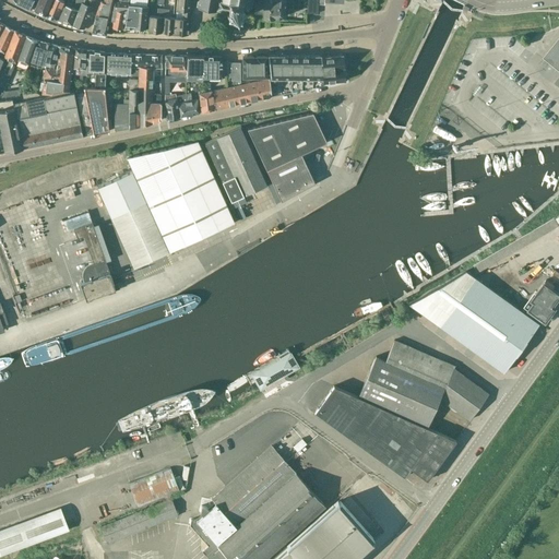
[(35,0),(12,0),(31,9),(35,0)]
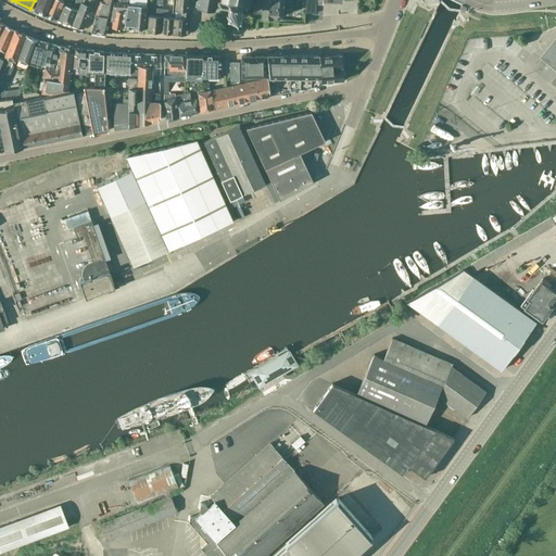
[(37,0),(33,11),(45,15),(50,0),(37,0)]
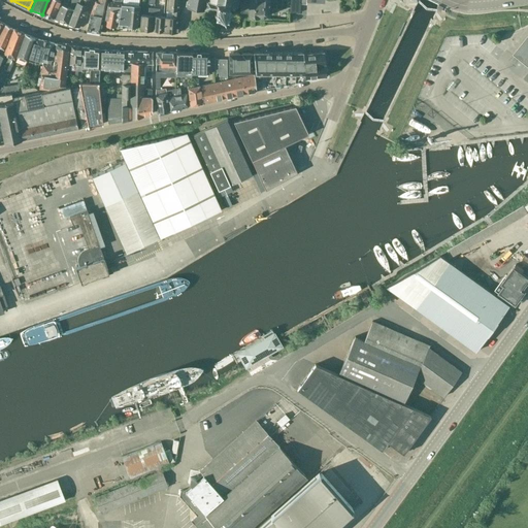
[(53,19),(60,0),(47,0),(42,14),(53,19)]
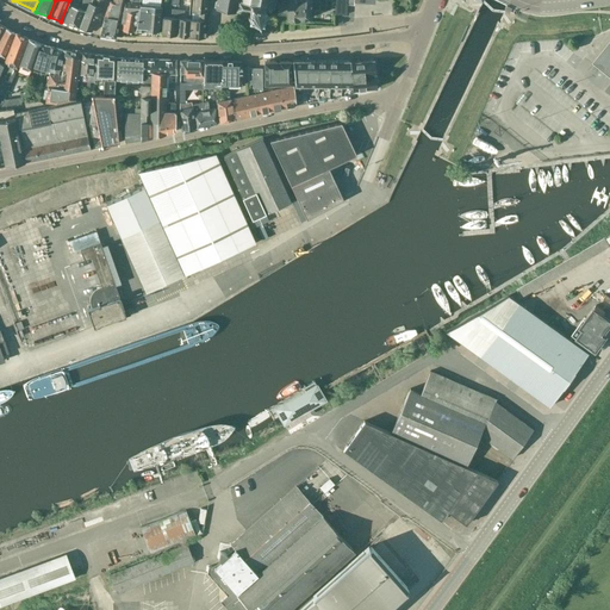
[(82,10),(85,11),(88,2),(99,6),(101,0),(82,0),(85,1),(82,10)]
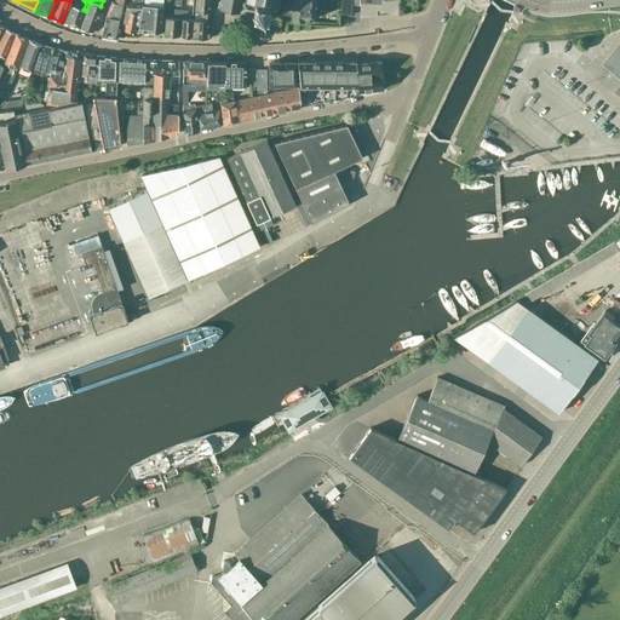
[(114,0),(114,3),(112,1),(107,13),(102,35),(116,39),(122,11),(124,4),(125,0),(114,0)]
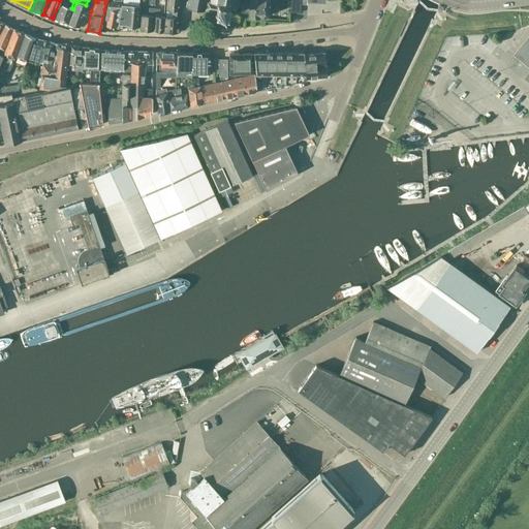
[(166,0),(166,9),(174,10),(179,11),(180,0),(166,0)]
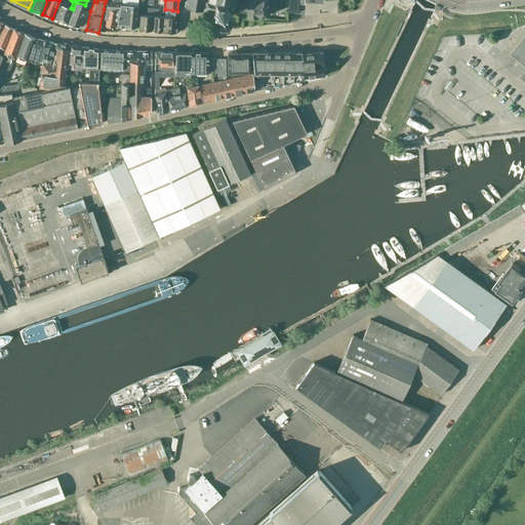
[(186,0),(186,1),(187,1),(186,8),(202,11),(203,10),(212,12),(213,13),(213,14),(214,14),(214,13),(224,15),(224,16),(225,16),(225,15),(227,15),(227,13),(226,13),(226,12),(228,12),(229,11),(230,8),(232,9),(232,10),(234,10),(233,8),(235,6),(237,6),(237,5),(239,5),(240,1),(239,1),(238,0),(186,0)]
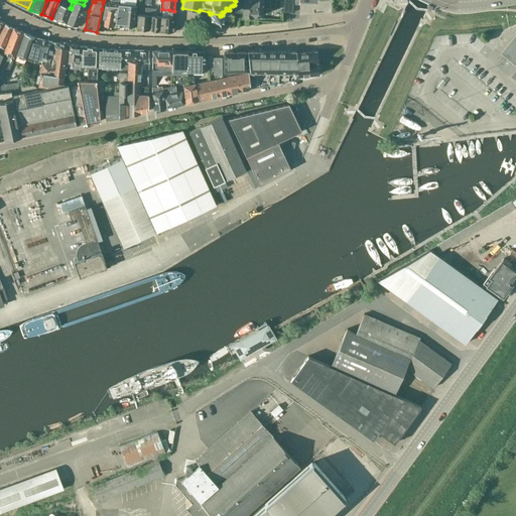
[(236,1),(235,5),(234,11),(242,12),(242,15),(252,16),(252,15),(262,16),(262,0),(237,0),(237,1),(236,1)]
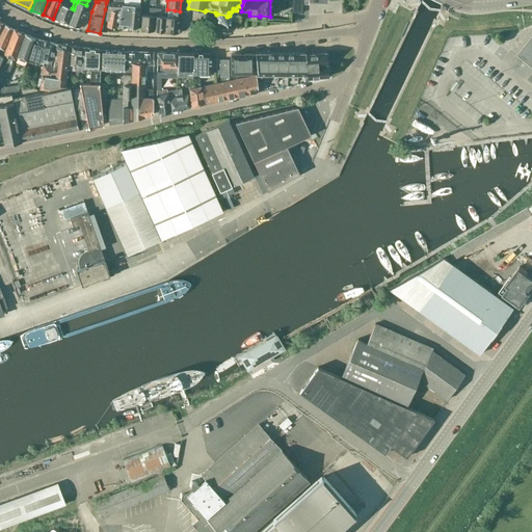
[(301,0),(293,0),(293,12),(301,12),(302,4),(301,4),(301,0)]
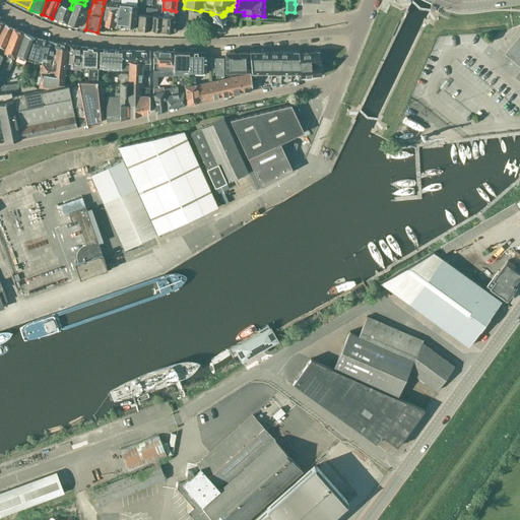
[(84,6),(84,5),(75,2),(72,9),(67,23),(77,26),(84,6)]
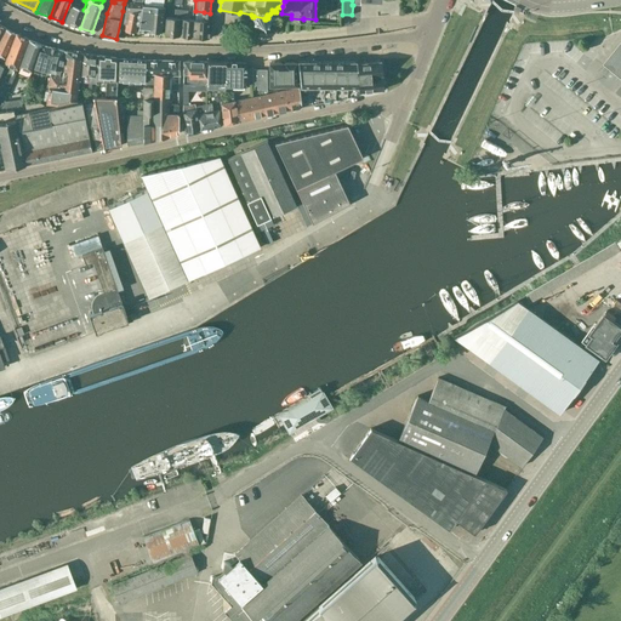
[(141,11),(142,4),(127,3),(125,11),(121,30),(137,32),(141,11)]
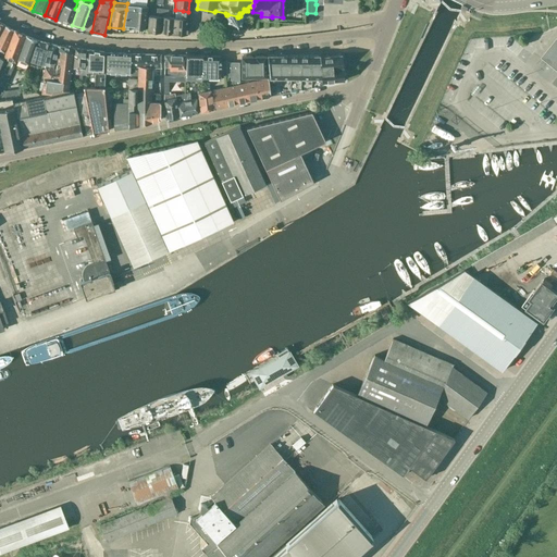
[(127,3),(123,28),(133,28),(144,29),(146,5),(145,5),(128,3),(127,3)]
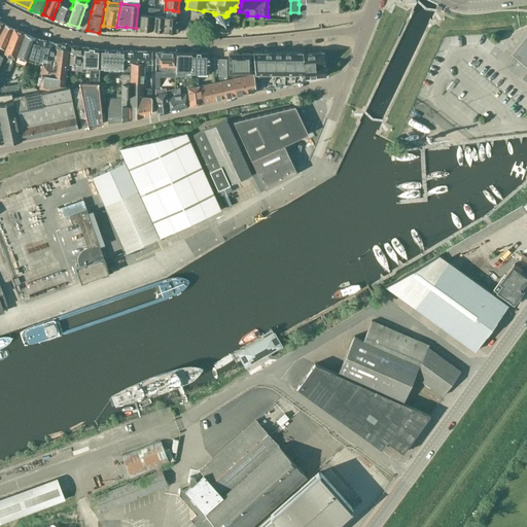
[(73,9),(71,8),(60,4),(55,19),(67,24),(73,9)]
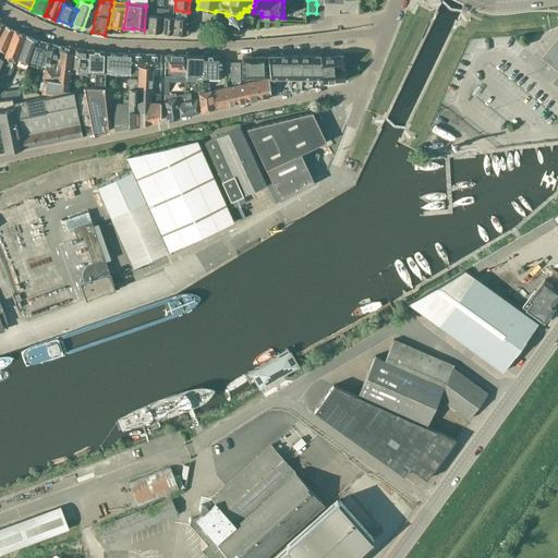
[(147,32),(160,33),(162,9),(157,8),(156,16),(148,15),(147,32)]
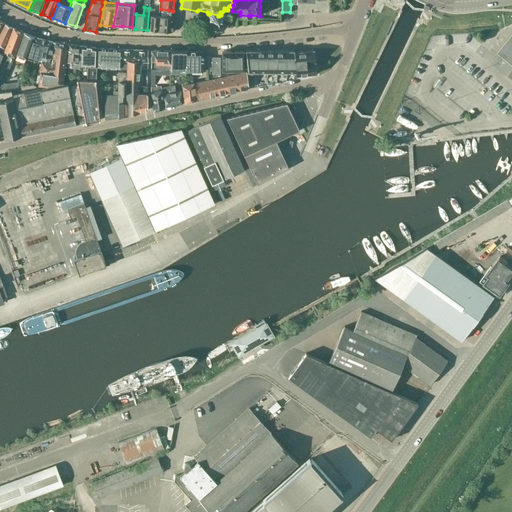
[(147,30),(159,31),(161,16),(154,16),(154,8),(149,8),(147,30)]
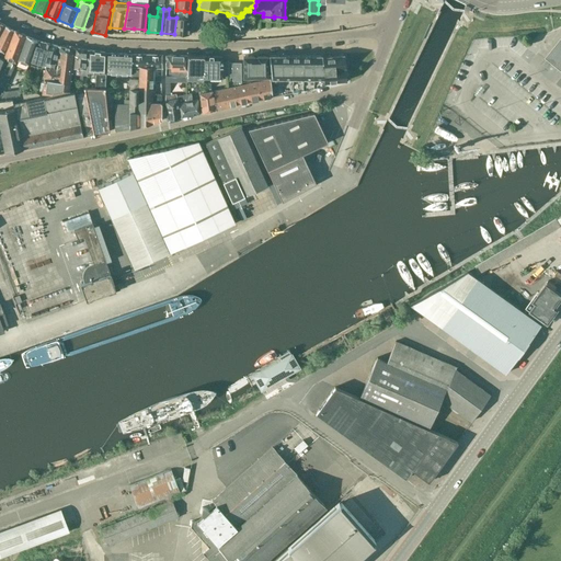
[(189,35),(190,12),(184,11),(183,19),(176,18),(174,34),(189,35)]
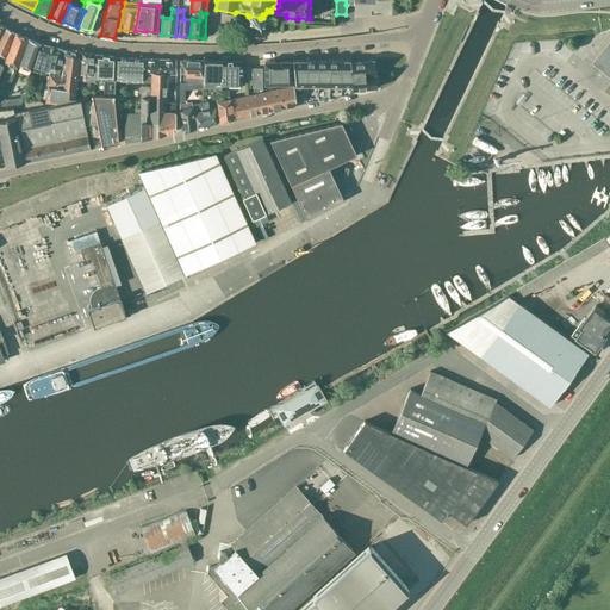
[(13,32),(5,27),(0,37),(0,54),(4,56),(13,32)]
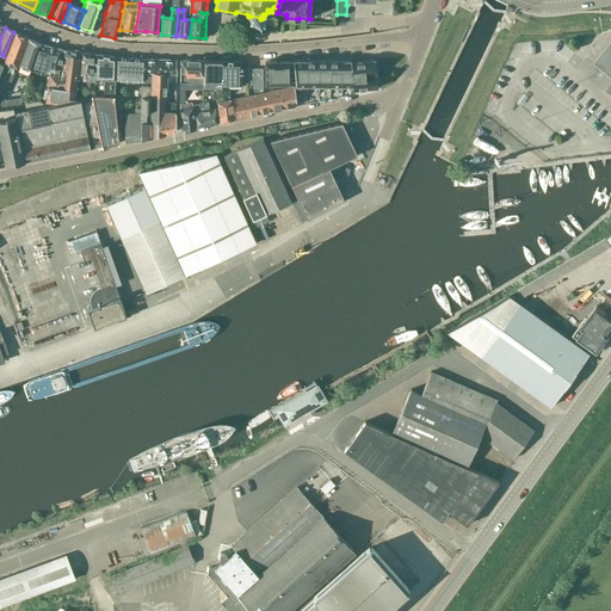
[(11,81),(28,38),(14,34),(4,62),(10,65),(4,79),(11,81)]
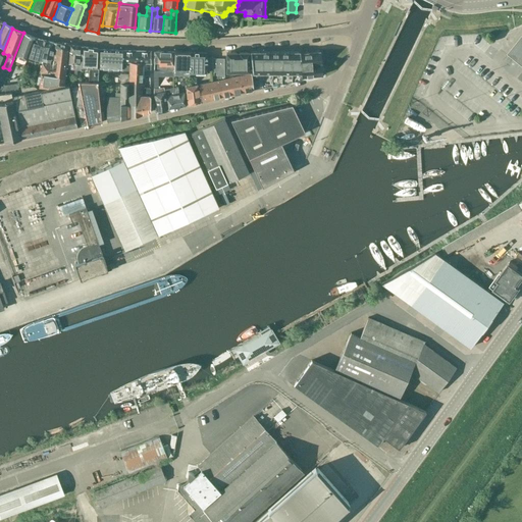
[(25,60),(34,38),(24,34),(16,56),(25,60)]
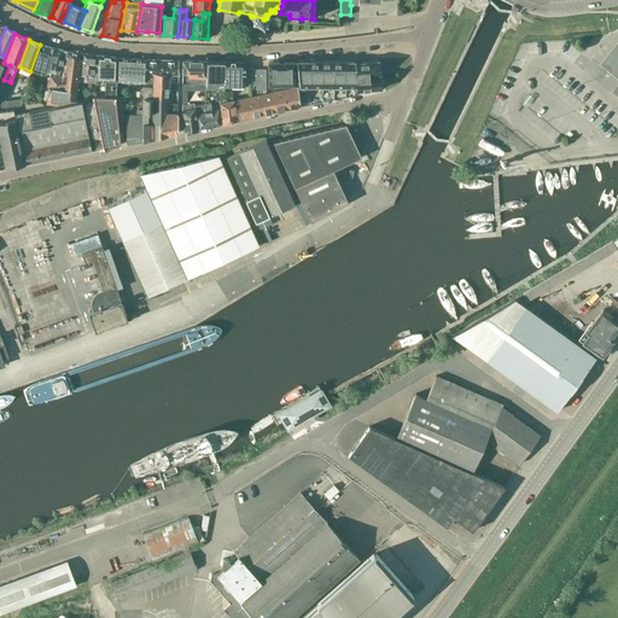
[(617,40),(600,63),(617,77),(617,40)]
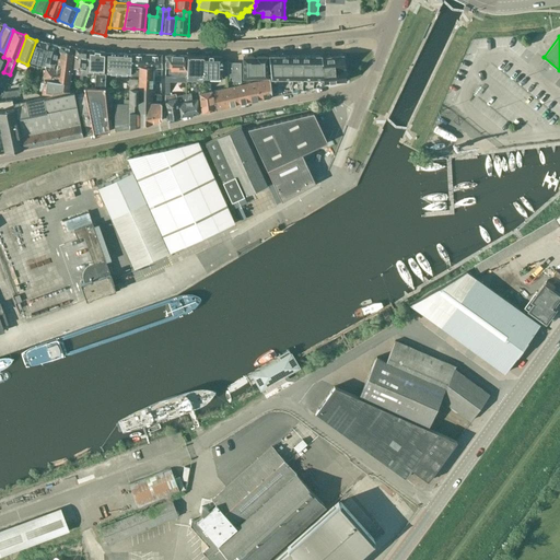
[(55,63),(58,46),(37,41),(30,60),(41,63),(42,60),(55,63)]
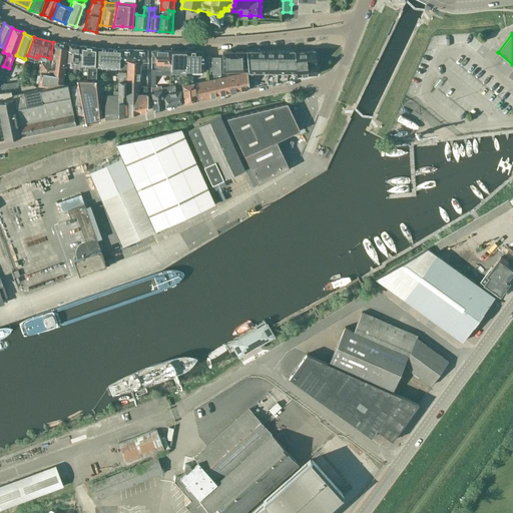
[(63,83),(67,44),(54,42),(51,63),(41,62),(40,72),(38,85),(47,86),(63,83)]
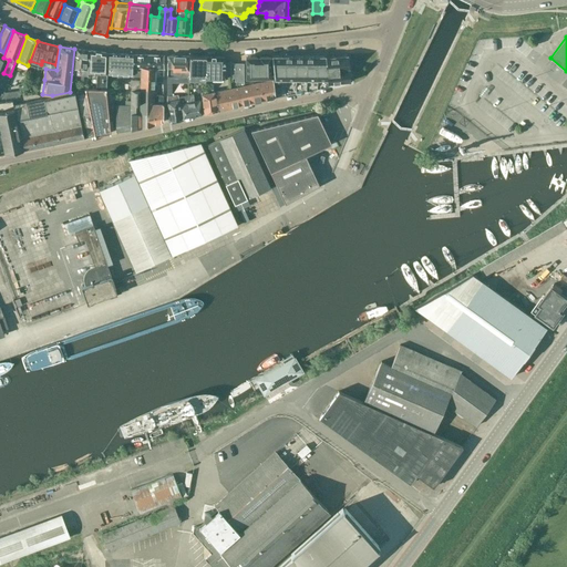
[(88,72),(89,51),(76,49),(74,68),(82,69),(80,80),(83,80),(83,75),(88,75),(88,72)]
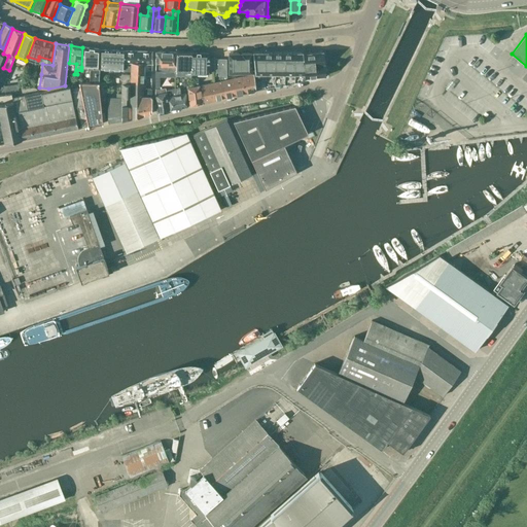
[(90,68),(89,82),(98,82),(100,49),(82,47),(81,67),(90,68)]
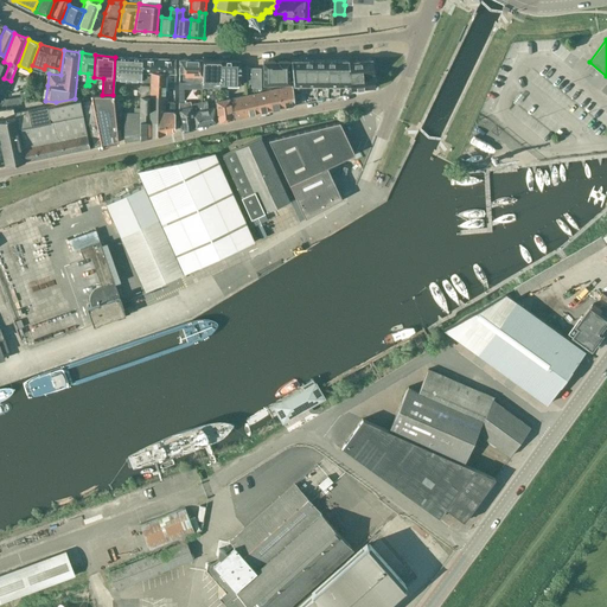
[(140,82),(151,82),(151,72),(141,71),(141,72),(140,72),(141,58),(116,57),(116,80),(140,80),(140,82)]
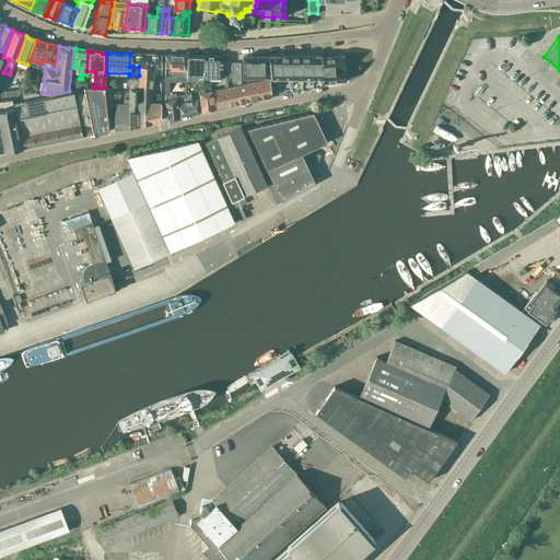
[(139,67),(139,76),(138,79),(129,79),(129,104),(128,127),(160,120),(161,94),(151,94),(152,68),(161,68),(161,55),(130,54),(130,66),(139,67)]
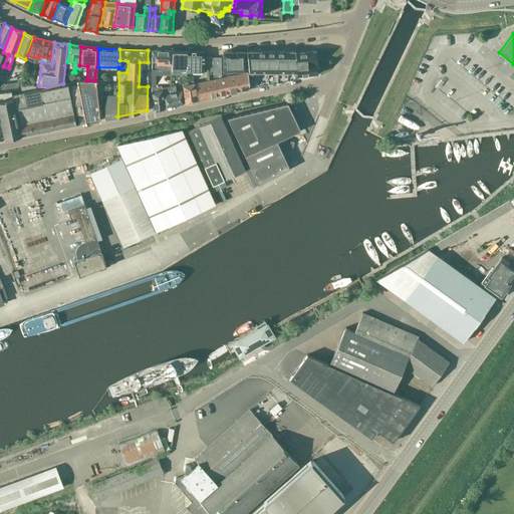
[(155,68),(171,69),(172,51),(152,50),(152,64),(155,64),(155,68)]
